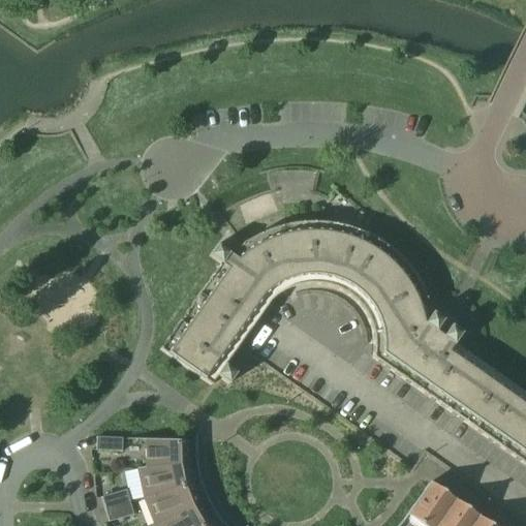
[(375,356),(394,368),(525,461),(525,390),(457,342),(465,331),(454,322),(435,310),(434,311),(429,295),(421,277),(419,275),(407,259),(405,257),(391,245),(379,237),(362,228),(359,227),(360,227),(341,221),(340,222),(338,221),(318,219),(305,220),(305,219),(285,223),(283,224),(283,223),(265,230),(263,231),(246,241),(233,252),(230,250),(220,242),(212,253),(223,260),(163,347),(214,382),(220,374),(225,377),(231,381),(239,371),(228,363),(245,339),(253,327),(269,305),(274,299),(276,296),(281,292),(285,289),(290,287),(296,285),(301,283),(305,282),(309,281),(313,281),(317,281),(322,281),(326,282),(330,283),(334,284),(338,285),(342,287),(347,289),(350,292),(354,295),(358,298),(361,301),(364,304),(366,307),(368,311),(370,314),(372,318),(374,326),(376,333),(377,340),(376,347),(375,356)]
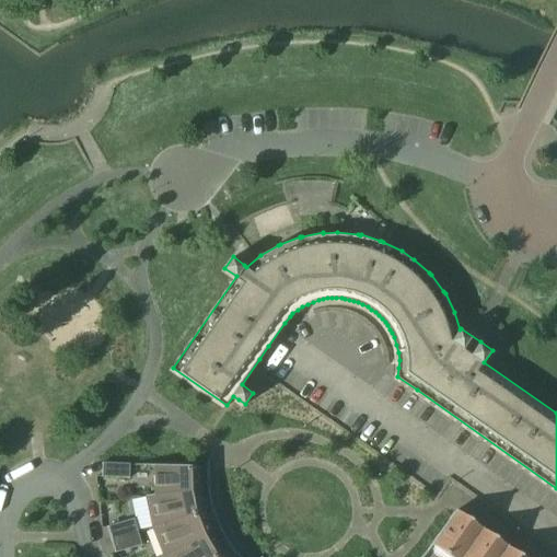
[(105,474),(132,475),(132,461),(105,460),(105,474)]
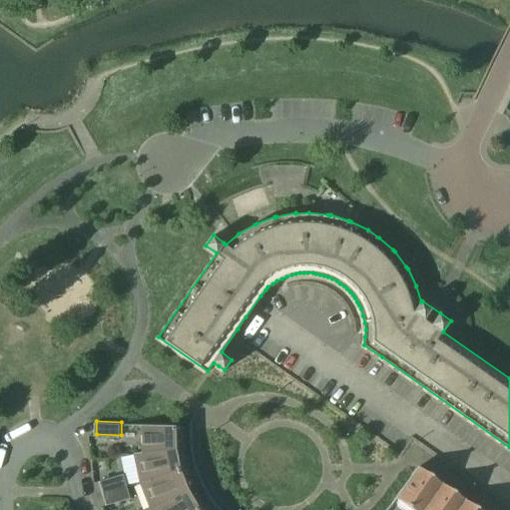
[(144,451),(194,446),(194,441),(193,434),(192,434),(192,436),(184,436),(183,426),(189,426),(189,427),(191,427),(191,426),(143,423),(144,451)]
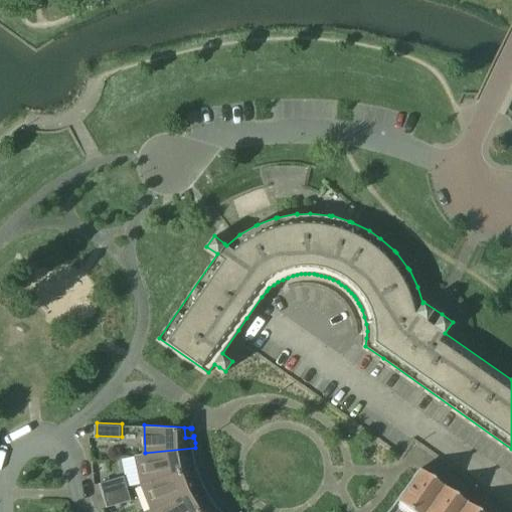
[(145,453),(137,454),(143,482),(189,469),(187,459),(195,457),(195,459),(197,458),(196,452),(195,448),(145,453)]
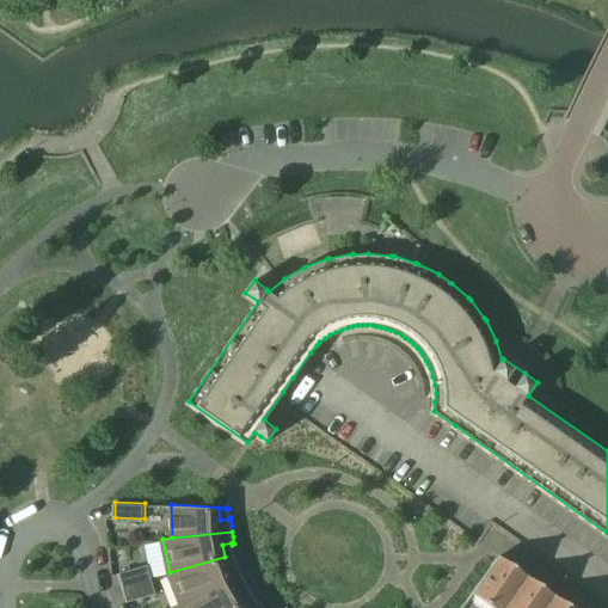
[(497,607),(503,607),(528,573),(502,554),(501,556),(499,556),(474,591),(497,607)]
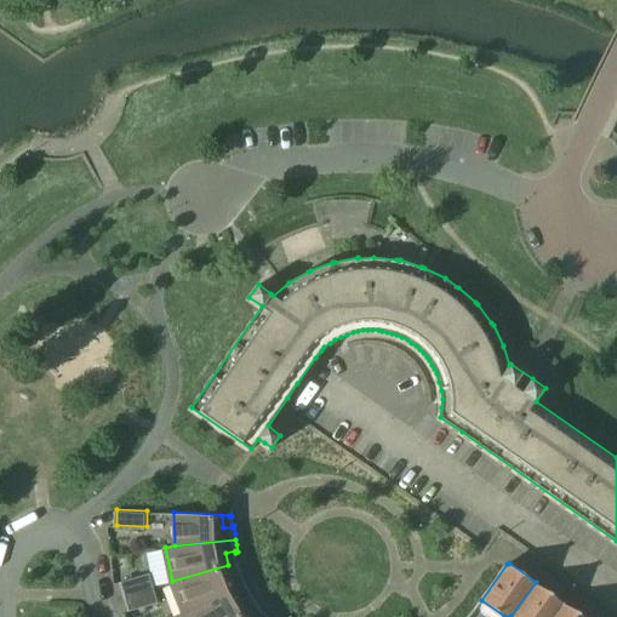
[(186,613),(249,582),(246,577),(243,570),(241,571),(241,572),(233,576),(228,565),(172,581),(186,613)]
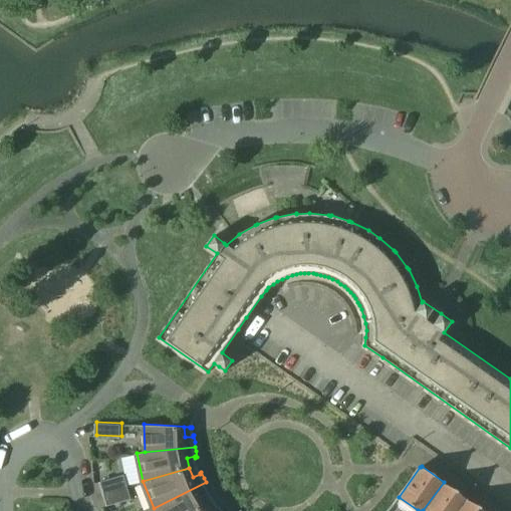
[(104,492),(130,485),(125,473),(101,480),(104,492)]
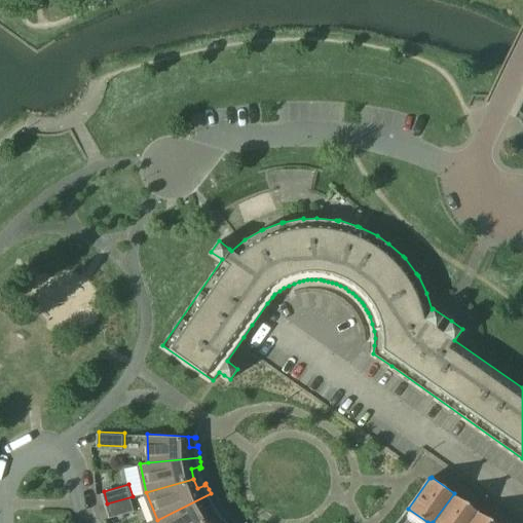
[(158,522),(202,522),(212,516),(207,508),(214,503),(215,505),(216,503),(214,499),(211,493),(157,520),(158,522)]
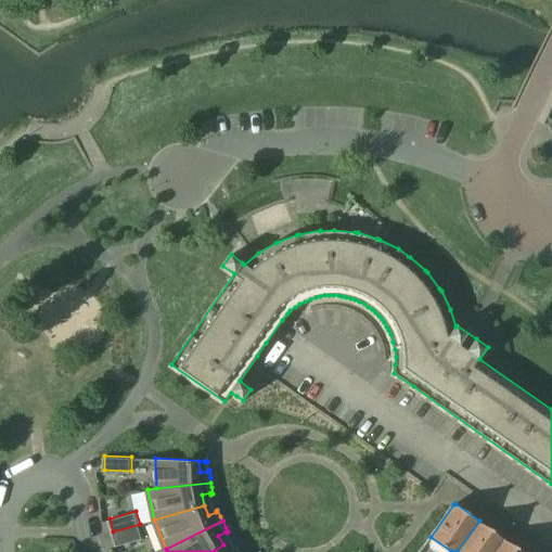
[(495,551),(505,538),(479,521),(457,551),(495,551)]
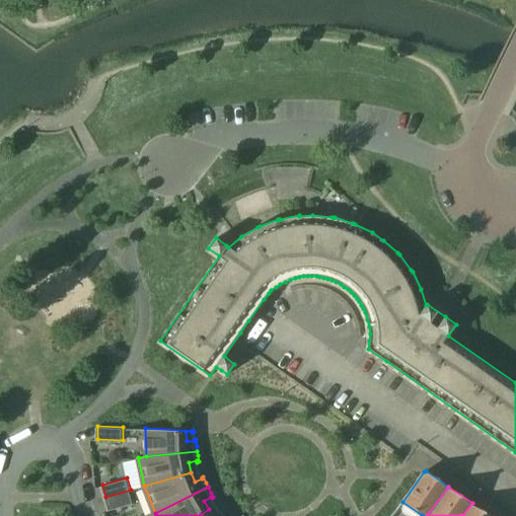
[(134,502),(131,490),(105,497),(109,509),(134,502)]
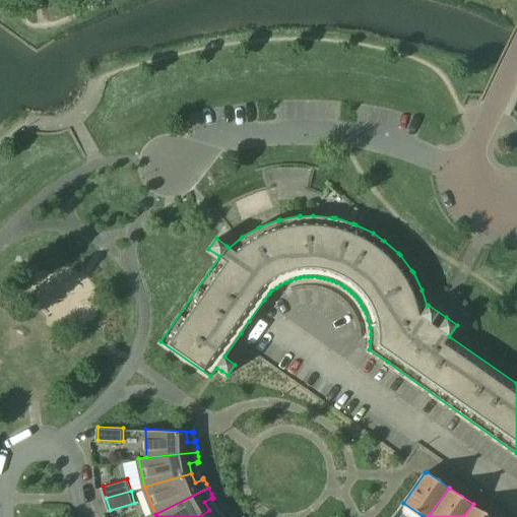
[(491,516),(473,504),(463,516),(491,516)]
